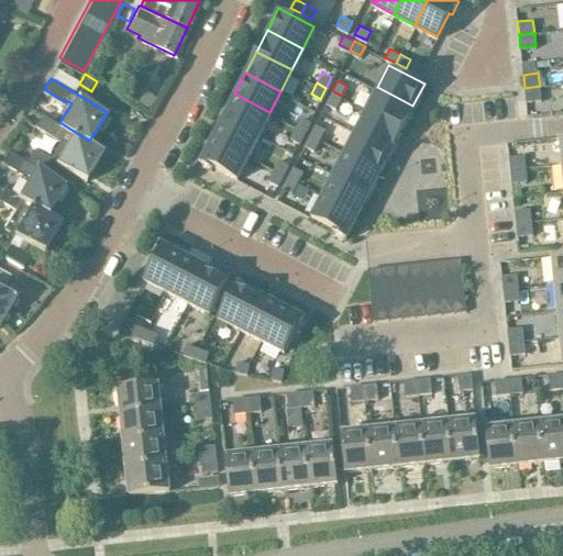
[(541,99),(540,86),(525,88),(526,101),(541,99)]
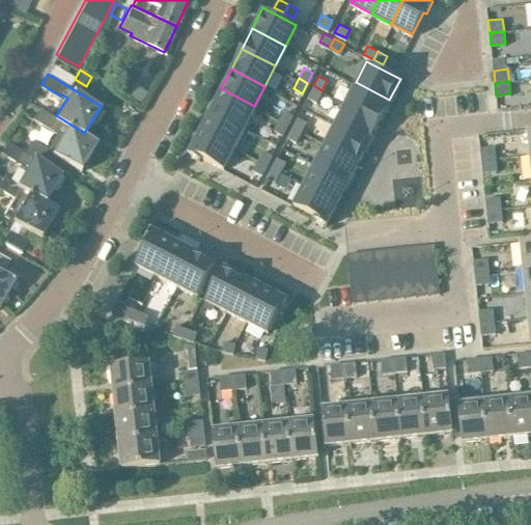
[(345,102),(379,119),(389,100),(356,82),(345,102)]
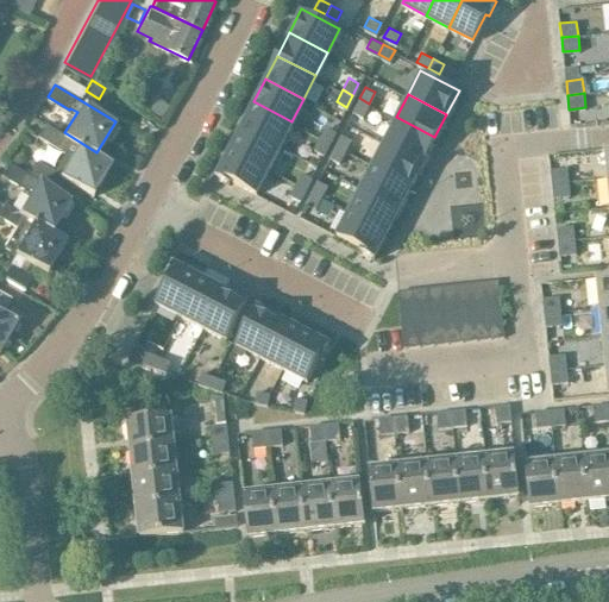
[(369,104),(359,98),(352,110),(362,114),(369,104)]
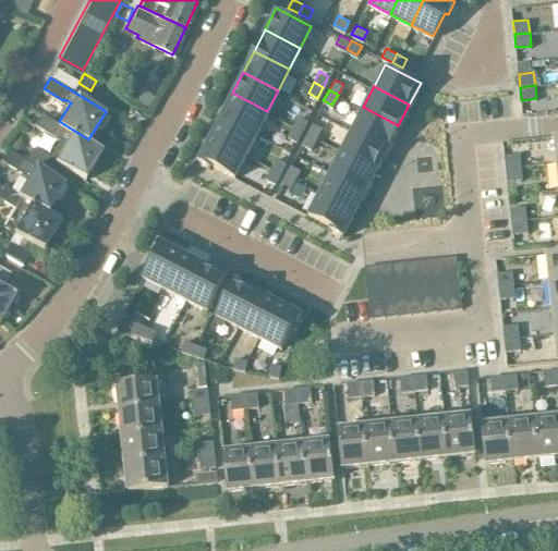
[(267,111),(232,93),(221,113),(256,132),(267,111)]
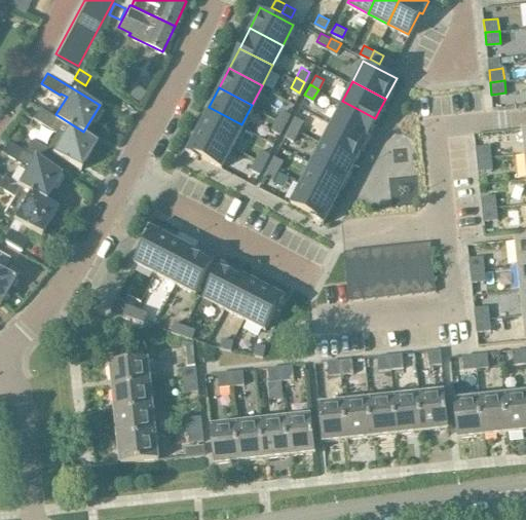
[(375,118),(342,101),(332,121),(365,139),(375,118)]
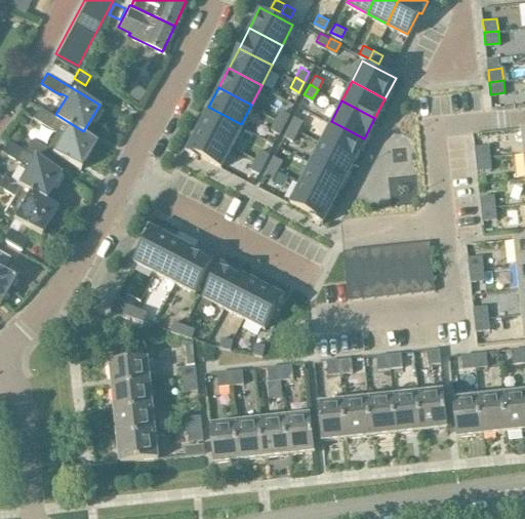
[(83,131),(55,114),(42,106),(41,107),(38,105),(31,116),(54,129),(44,145),(31,135),(24,149),(56,168),(63,157),(79,166),(95,138),(83,131)]
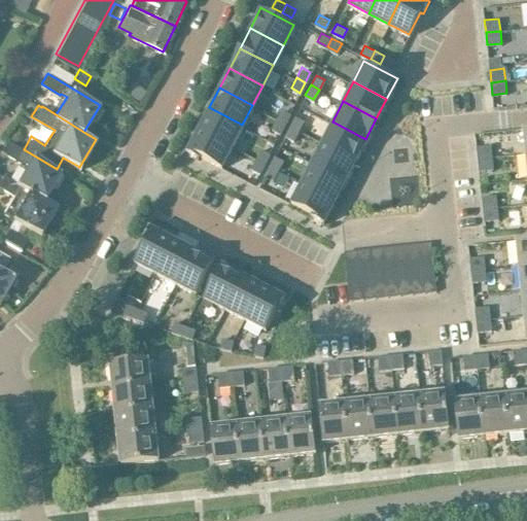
[(242,125),(209,107),(199,128),(232,144),(242,125)]
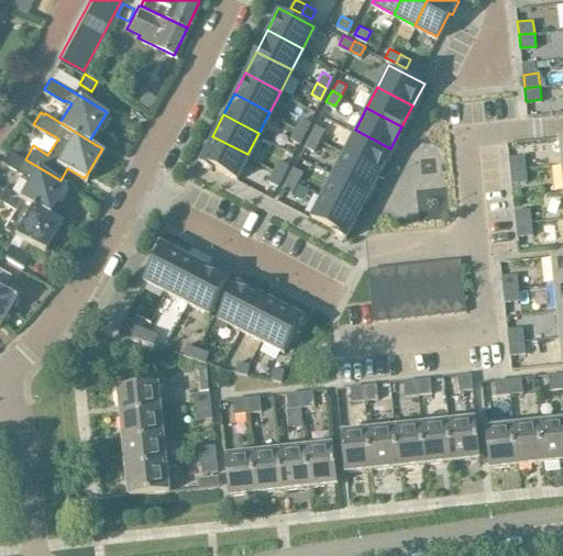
[(295,125),(304,130),(309,119),(300,114),(295,125)]
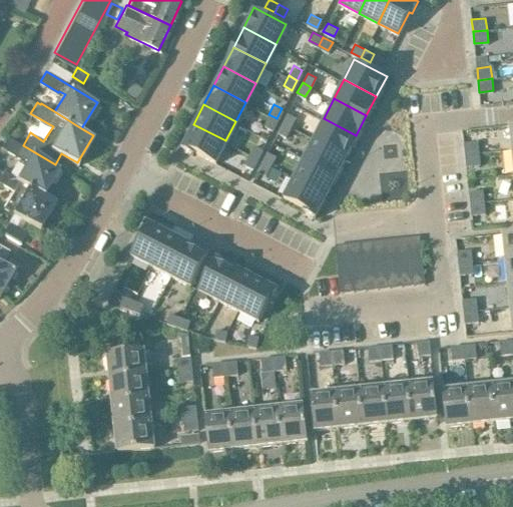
[(283,121),(291,125),(296,115),(288,111),(283,121)]
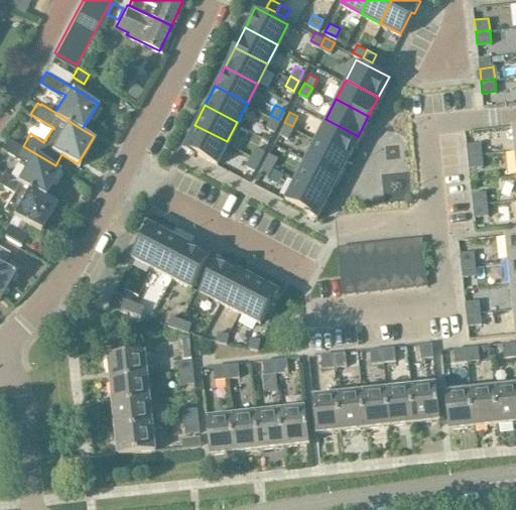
[(273,129),(278,119),(270,115),(265,125),(273,129)]
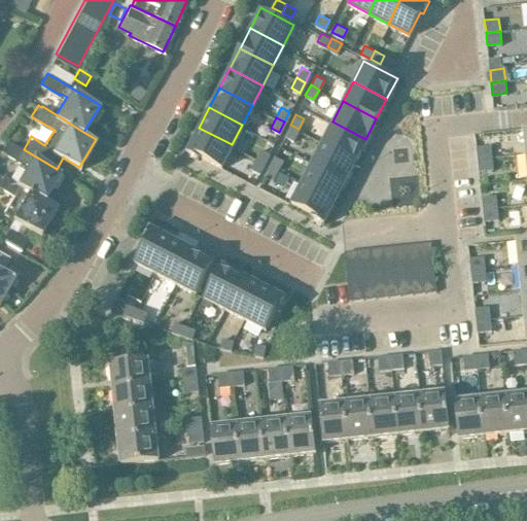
[(322,141),(355,159),(365,139),(332,122),(322,141)]
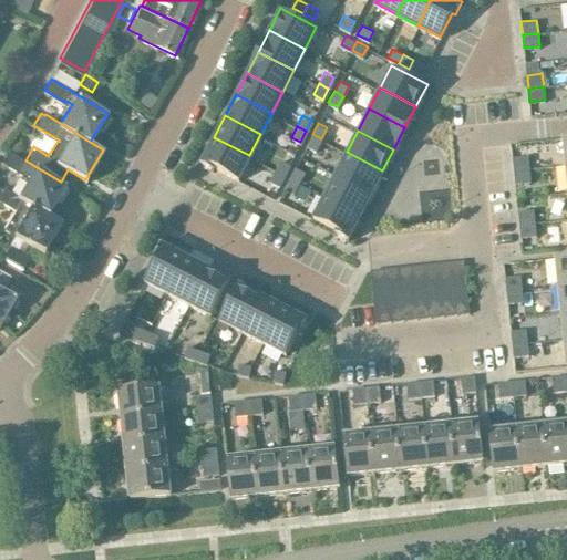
[(321,138),(312,134),(307,145),(316,149),(321,138)]
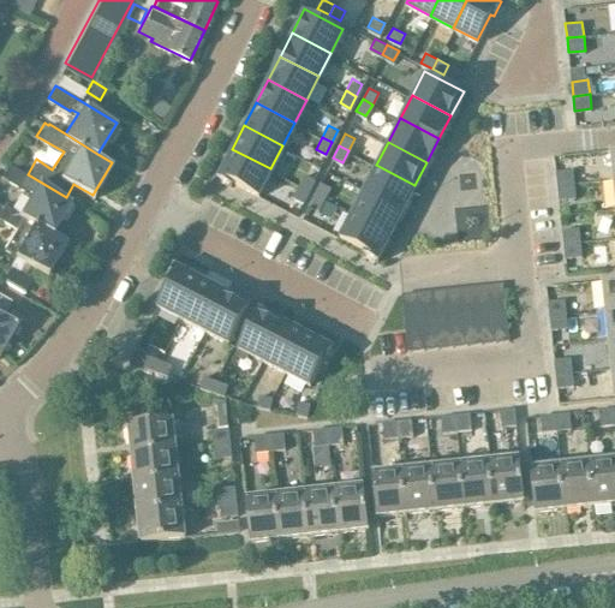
[(270,168),(232,149),(224,165),(222,165),(216,176),(231,183),(233,179),(258,192),(270,168)]
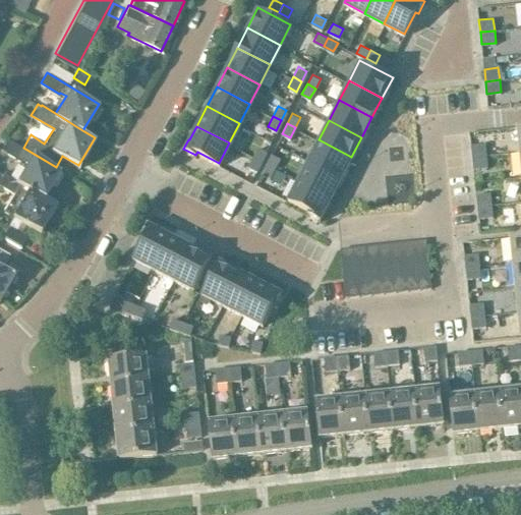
[(59,169),(56,167),(23,148),(6,136),(0,147),(0,148),(19,159),(20,157),(26,161),(15,179),(44,195),(59,169)]
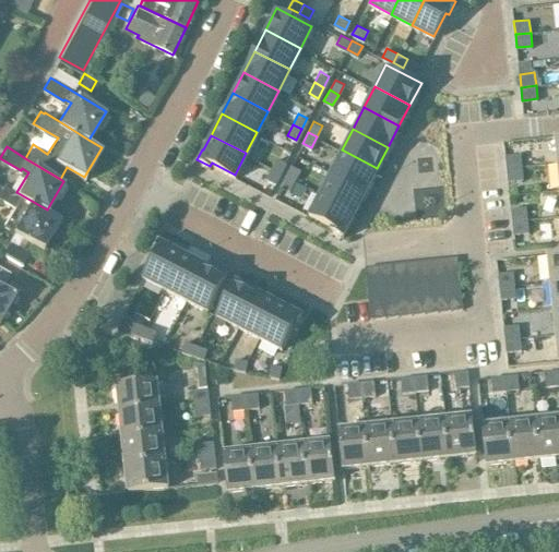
[(377,168),(342,150),(331,170),(366,189),(377,168)]
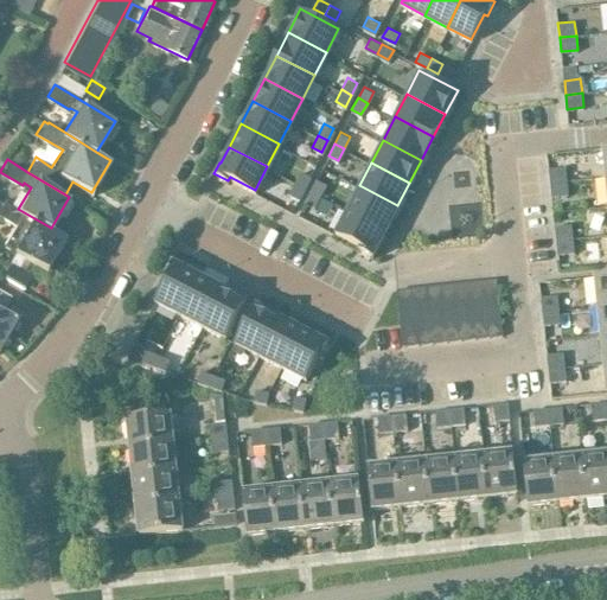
[(567,179),(566,165),(549,166),(550,180),(567,179)]
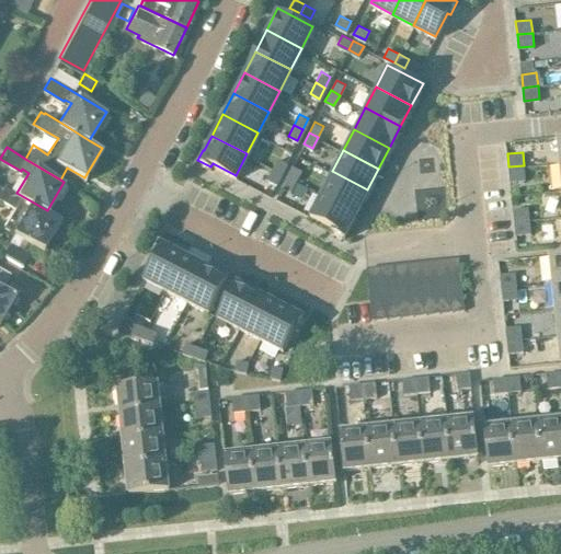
[(272,166),(281,171),(287,161),(278,156),(272,166)]
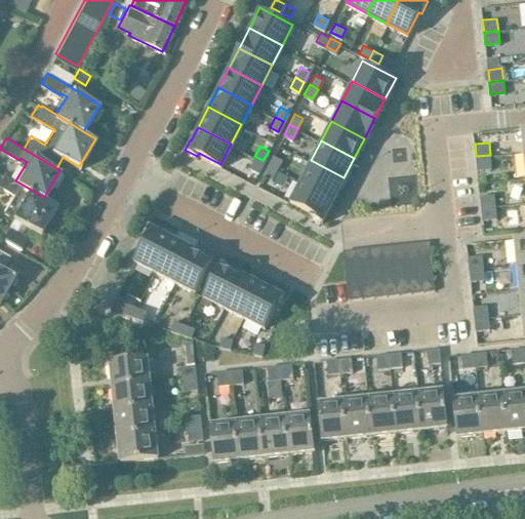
[(269,163),(277,167),(282,158),(274,153),(269,163)]
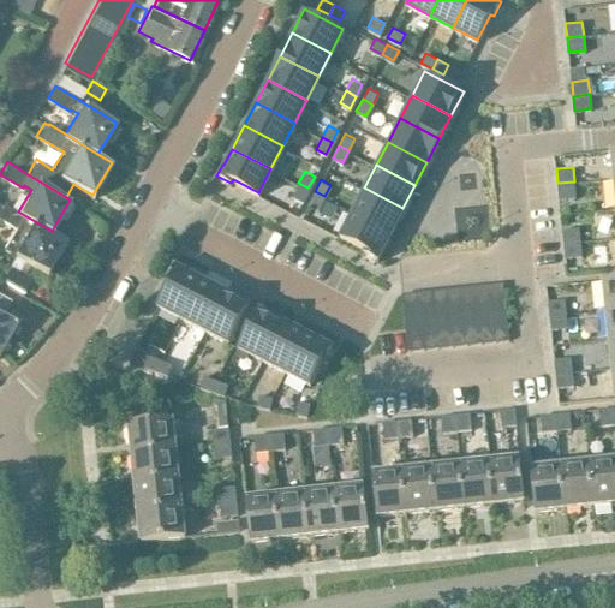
[(575,196),(574,182),(557,183),(559,197),(575,196)]
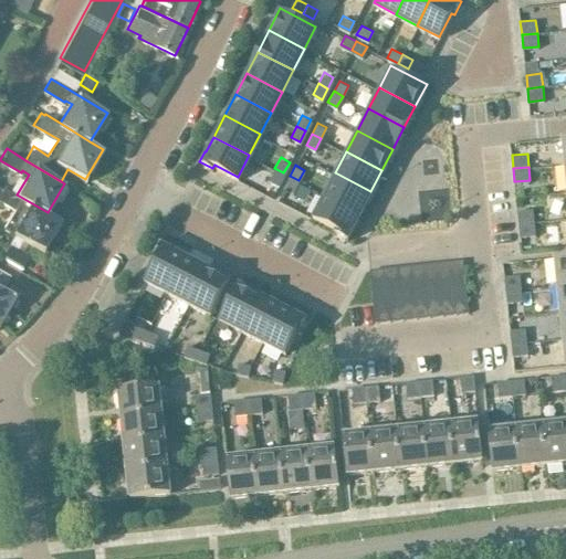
[(283,172),(274,168),(269,179),(278,183),(283,172)]
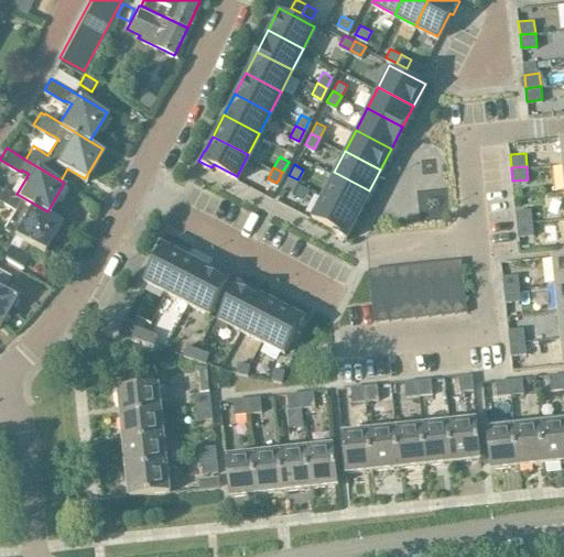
[(369,190),(334,172),(323,194),(358,211),(369,190)]
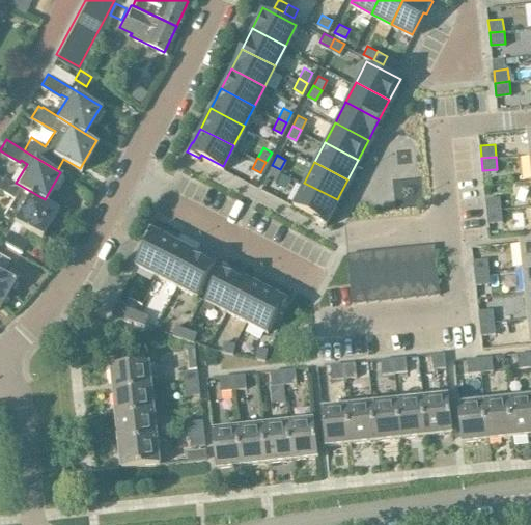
[(272,165),(267,175),(275,180),(280,169),(272,165)]
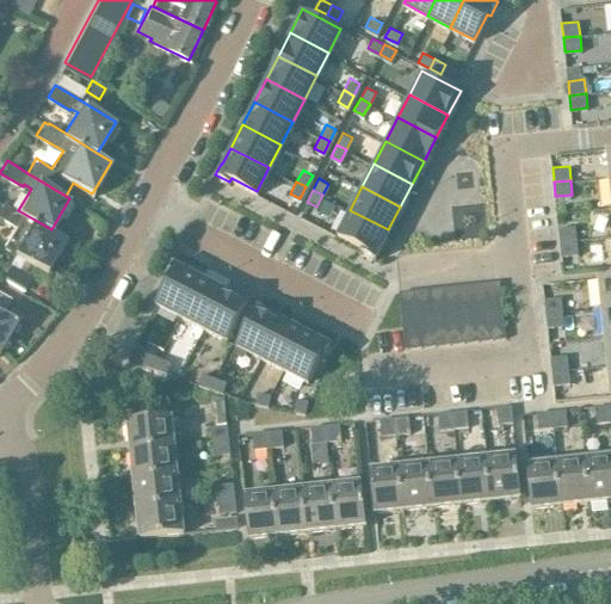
[(66,238),(51,229),(18,210),(2,201),(0,204),(0,214),(14,223),(2,245),(45,271),(66,238)]
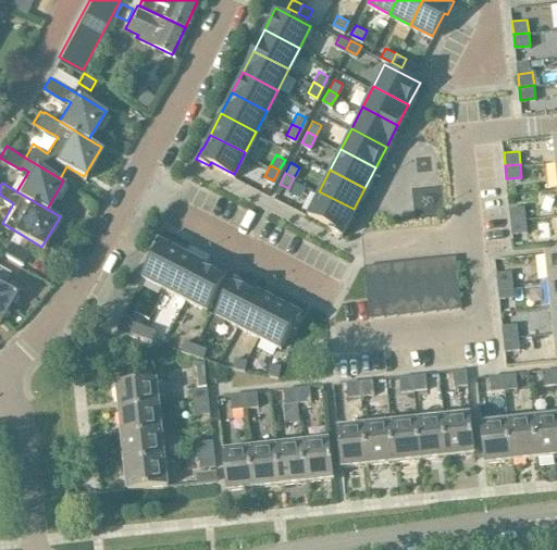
[(354,209),(319,191),(308,212),(331,224),(329,227),(342,234),(347,224),(346,224),(354,209)]
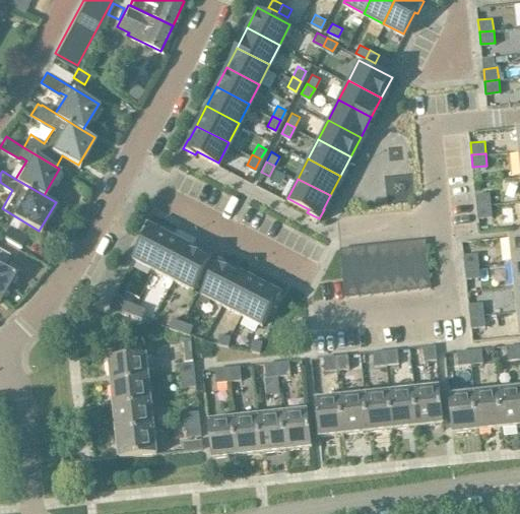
[(491,202),(490,190),(475,192),(476,204),(491,202)]
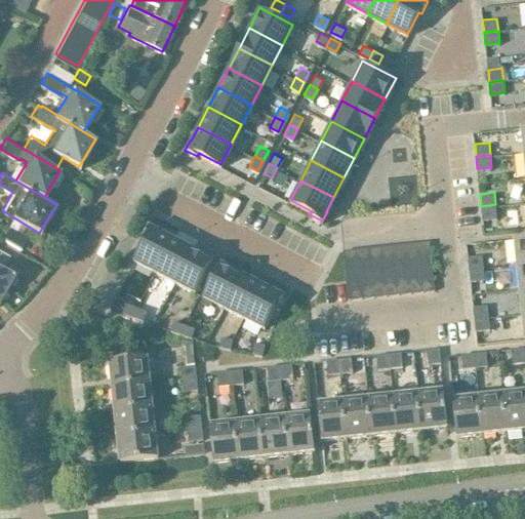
[(496,216),(495,204),(481,206),(482,218),(496,216)]
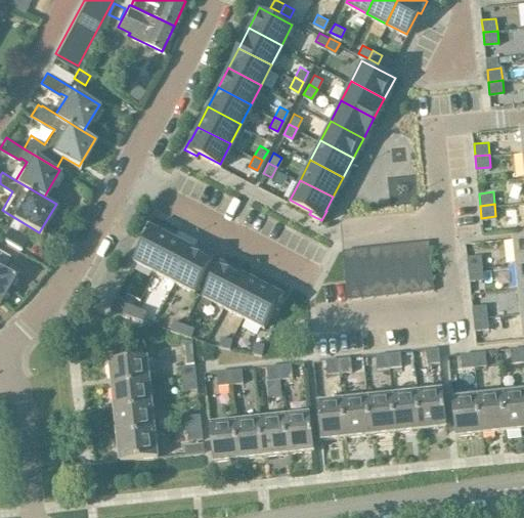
[(154,269),(171,235),(155,227),(155,226),(148,223),(142,235),(144,236),(133,259),(154,269)]
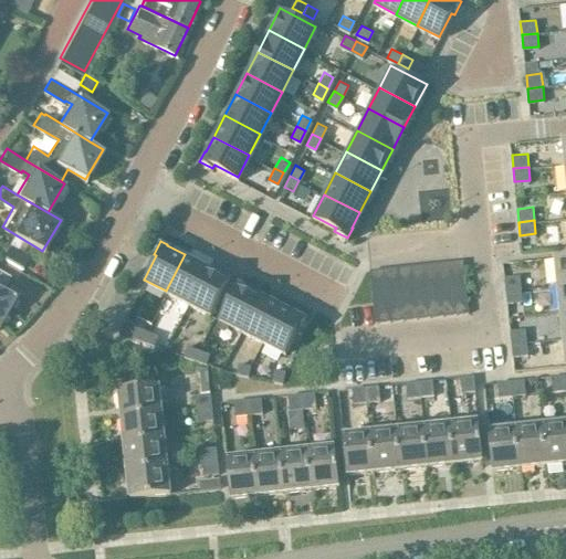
[(29,254),(8,242),(0,254),(22,266),(29,254)]
